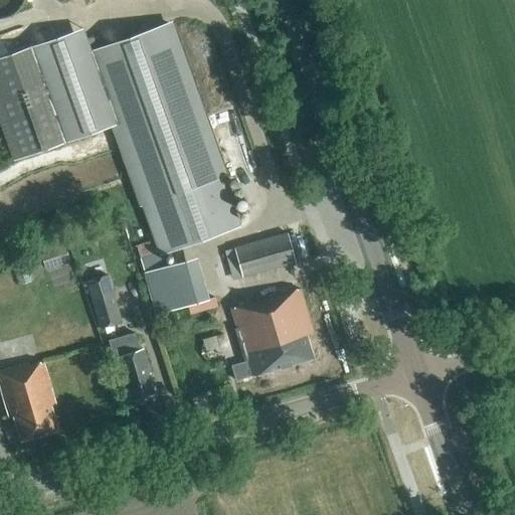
[(0,0),(0,23),(11,18),(19,7),(20,0),(0,0)]
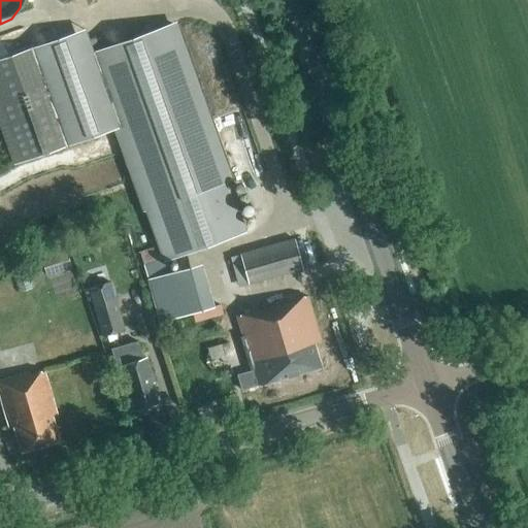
[(33,47),(0,59),(0,128),(13,166),(113,130),(142,212),(144,212),(157,248),(163,262),(169,260),(246,232),(229,182),(232,180),(176,22),(93,52),(86,29),(33,47)]
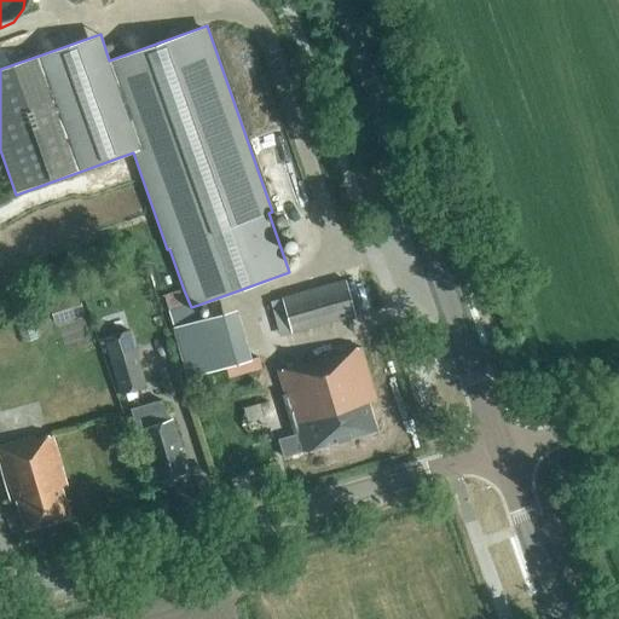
[(291,334),(356,316),(346,279),(281,299),(291,334)]
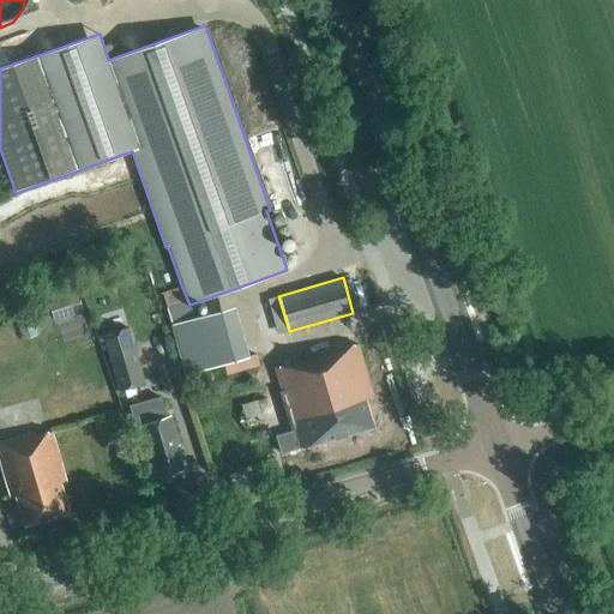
[(202,317),(197,302),(190,305),(182,288),(161,294),(170,325),(202,317)]
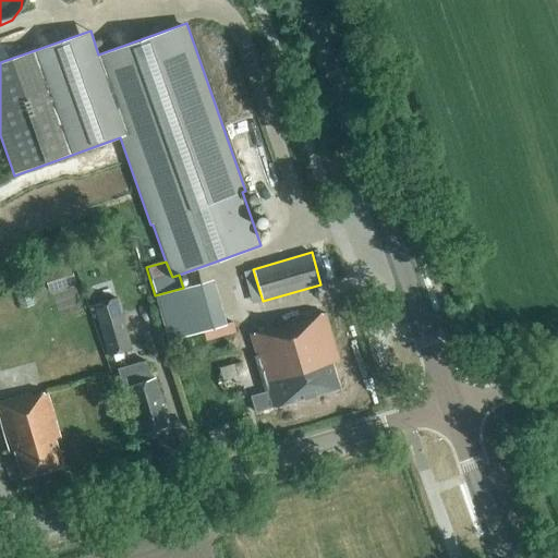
[(50,292),(74,284),(68,266),(44,274),(50,292)]
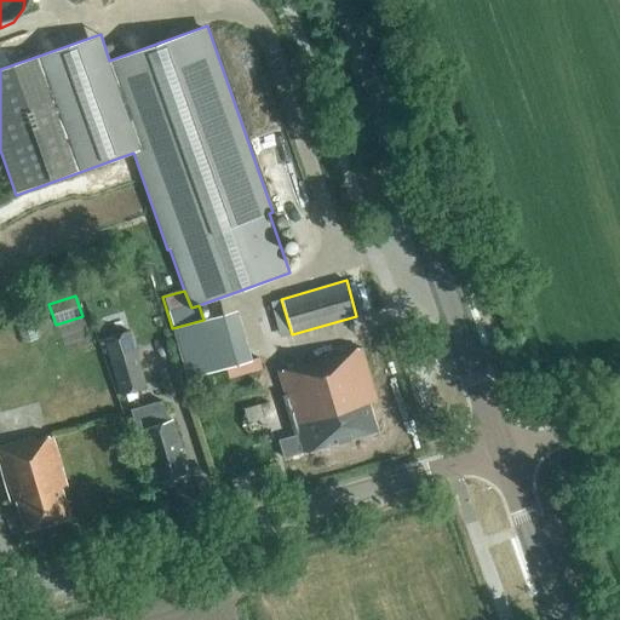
[(187,378),(225,368),(211,317),(204,320),(172,328),(187,378)]
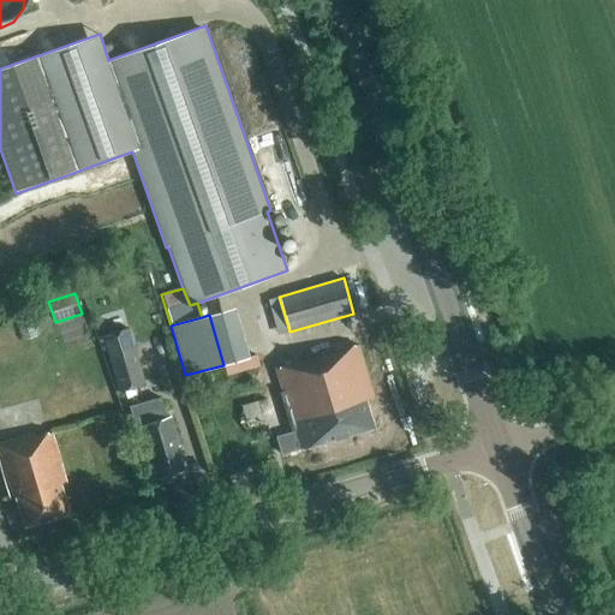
[(119,392),(144,383),(127,328),(102,335),(119,392)]
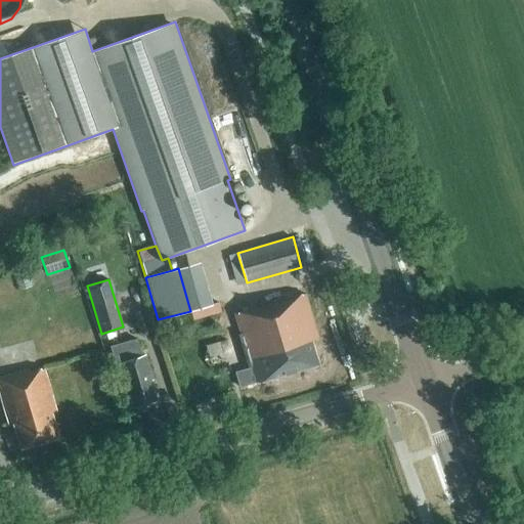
[(256,384),(318,364),(311,341),(318,339),(305,294),(235,314),(251,368),(235,373),(239,388),(256,383),(256,384)]
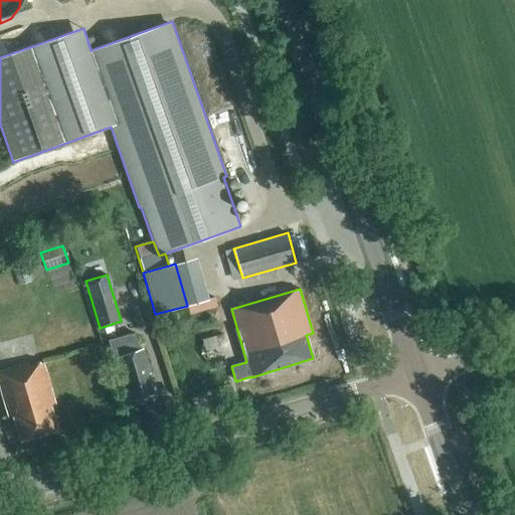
[(193,313),(221,305),(218,296),(190,303),(193,313)]
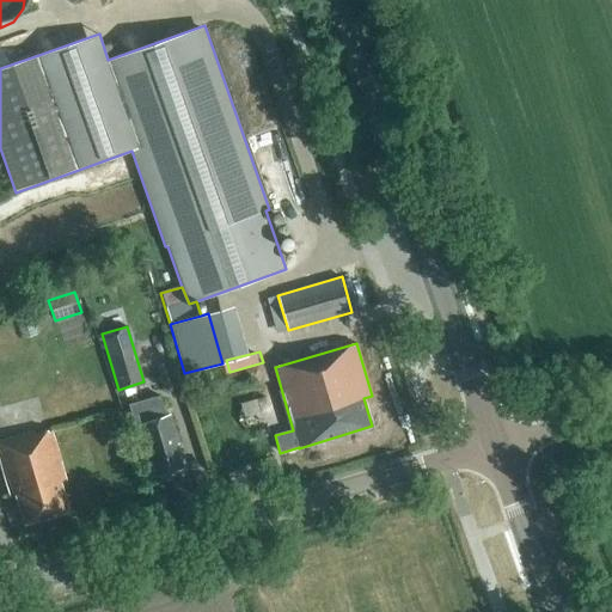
[(165,417),(159,397),(129,405),(135,427),(140,426),(147,453),(151,452),(158,476),(181,469),(175,446),(178,445),(170,416),(165,417)]
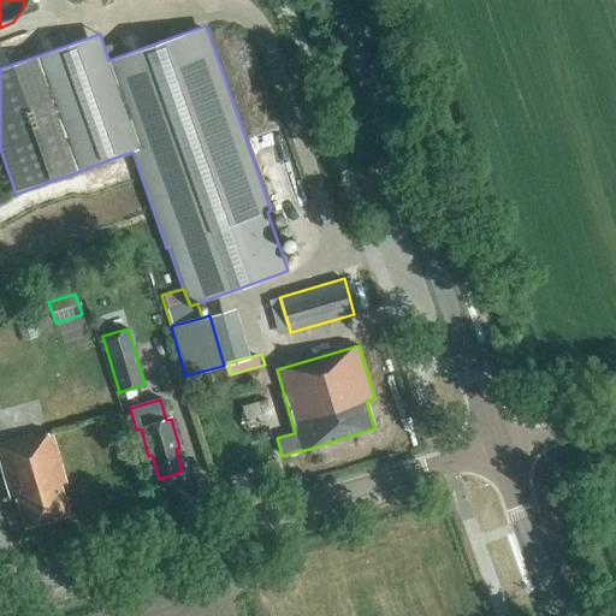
[(249,402),(252,424),(282,421),(279,400),(249,402)]
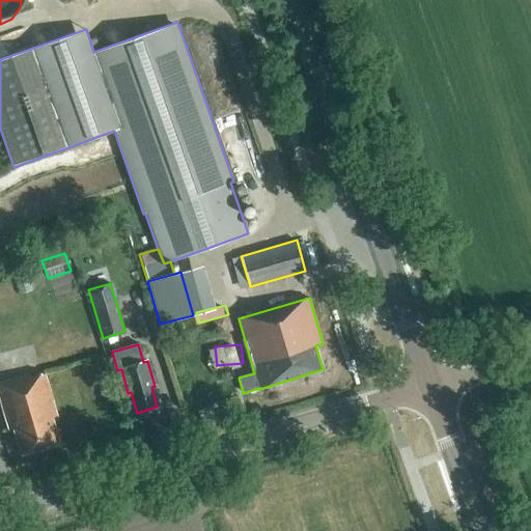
[(57,417),(45,373),(30,378),(29,375),(0,383),(0,400),(8,431),(14,429),(21,455),(59,444),(52,419),(57,417)]
